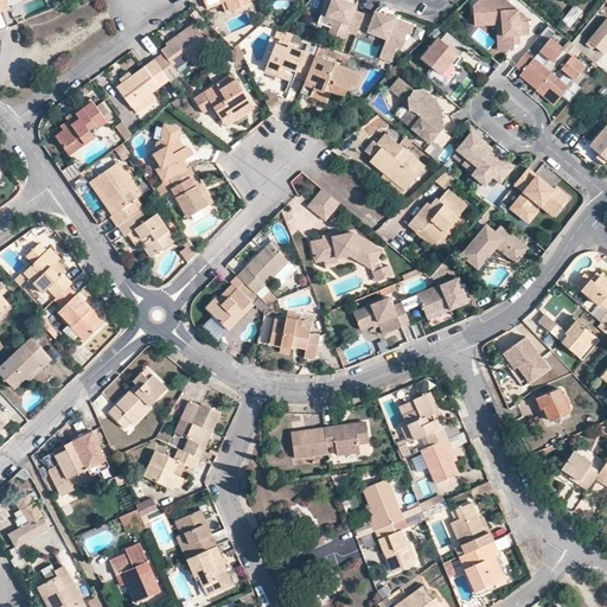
[(230,11),(249,4),(247,0),(203,0),(204,1),(206,8),(222,2),(225,13),(230,11)]
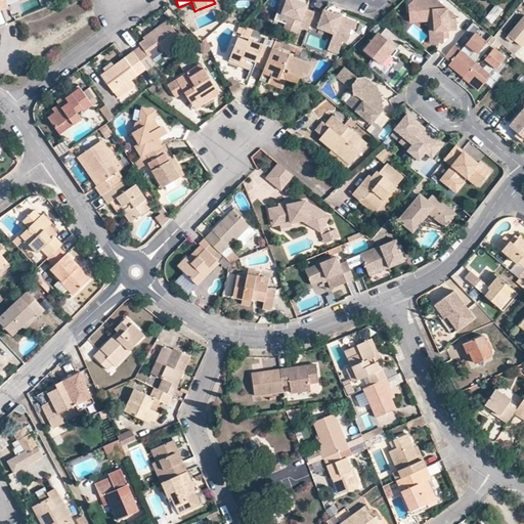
[(313,14),(314,12),(306,10),(307,4),(298,1),(297,5),(293,4),(294,0),(282,0),(278,13),(289,17),(287,22),(286,26),(298,30),(299,29),(307,32),(309,27),(313,14)]
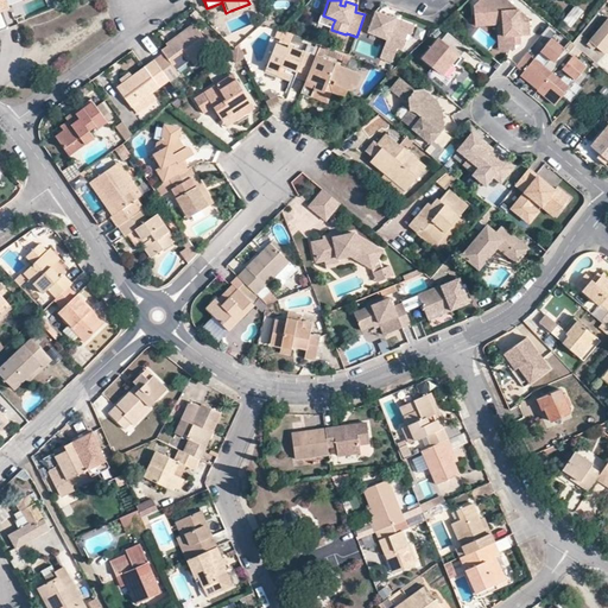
[(506,0),(479,0),(473,7),(473,10),(485,8),(485,16),(502,20),(504,36),(502,37),(504,51),(514,50),(514,44),(514,40),(520,39),(520,35),(530,35),(529,19),(506,0)]
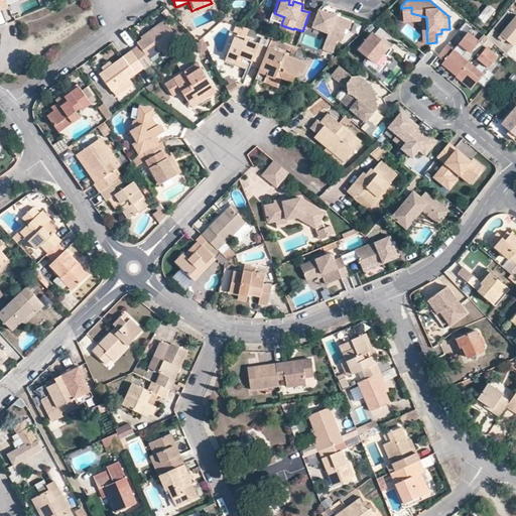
[(494,9),(488,4),(477,17),(484,23),(494,9)]
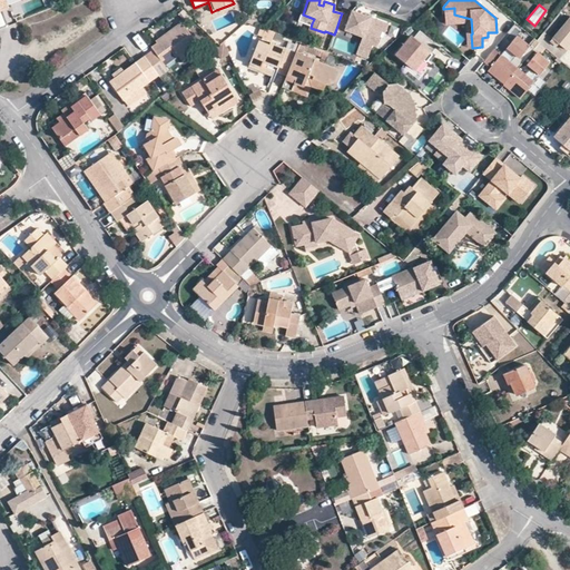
[(454,8),(443,9),(444,25),(465,23),(467,48),(472,48),(471,35),(472,33),(471,19),(454,15),(454,8)]
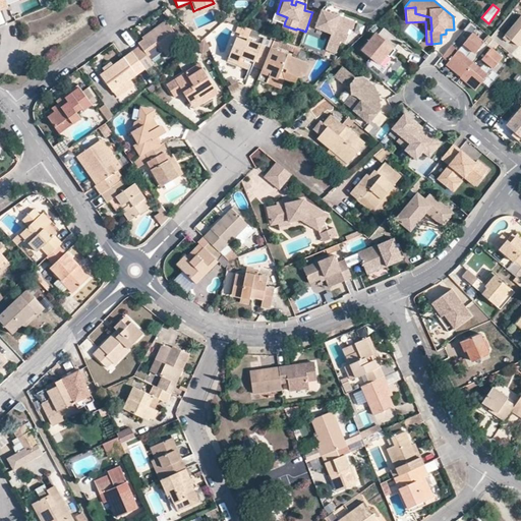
[(311,14),(307,26),(331,37),(330,39),(340,42),(345,44),(349,31),(352,32),(355,23),(321,10),(320,16),(311,14)]
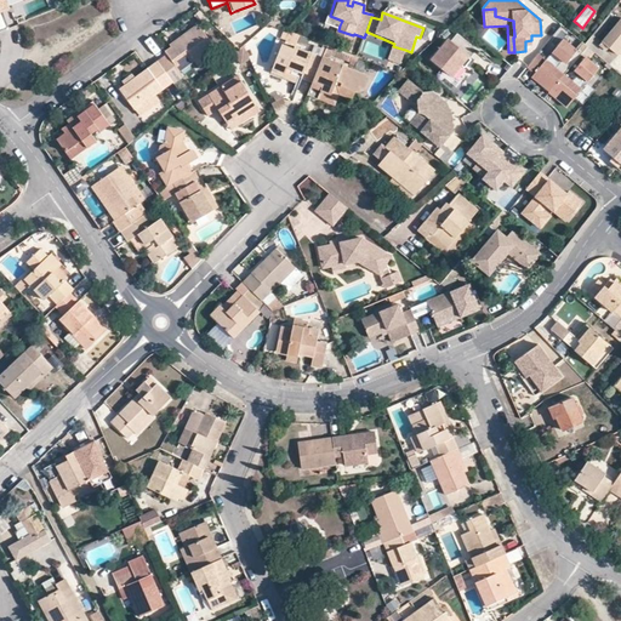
[(611,18),(608,15),(597,28),(592,34),(596,36),(611,18)]
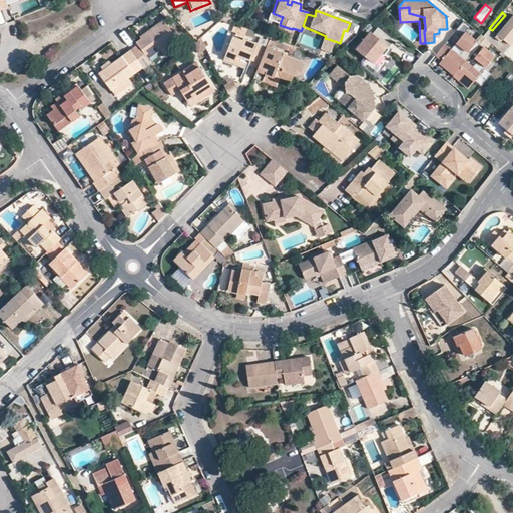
[(512,38),(512,15),(497,34),(500,36),(504,40),(509,44),(512,38)]
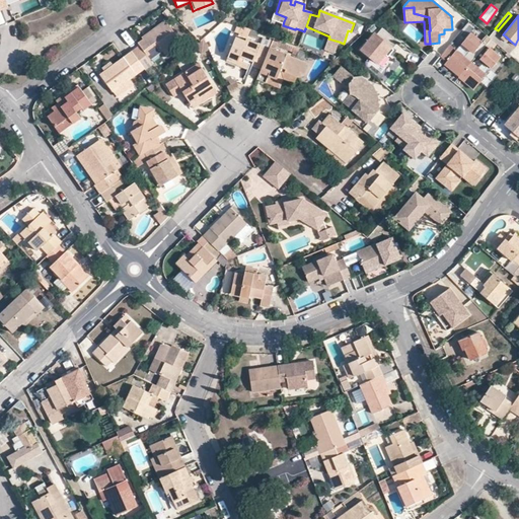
[(152,63),(150,60),(161,51),(163,54),(180,42),(168,25),(167,26),(163,21),(136,42),(139,46),(131,52),(144,69),(152,63)]
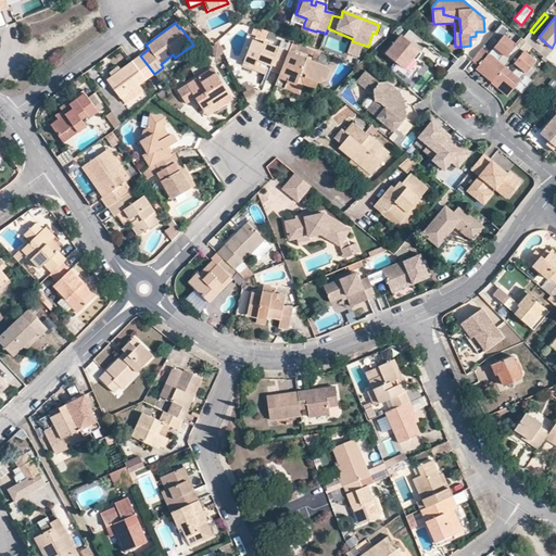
[(303,27),(301,32),(315,37),(316,32),(303,27)]
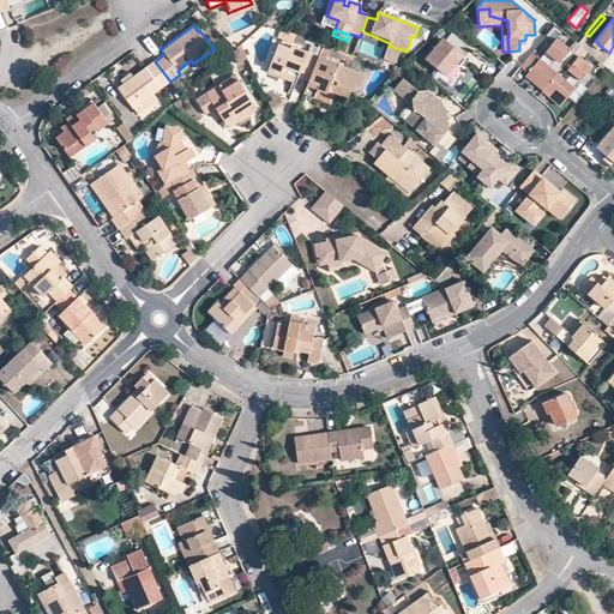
[(464,58),(471,49),(471,48),(449,30),(441,38),(444,40),(428,59),(446,74),(455,64),(459,67),(465,59),(464,58)]
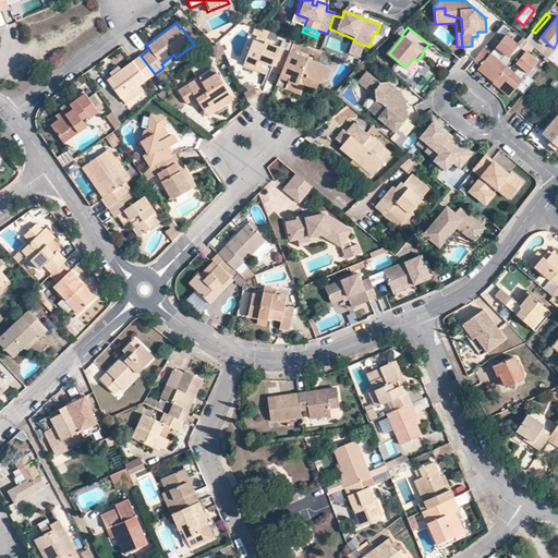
[(535,33),(532,31),(524,39),(526,41),(536,49),(544,39),(541,37),(535,33)]
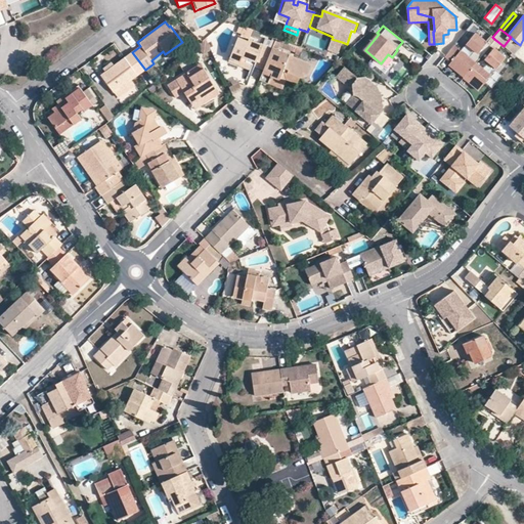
[(239,62),(241,59),(254,66),(263,70),(271,49),(267,47),(247,39),(247,41),(237,37),(229,58),(239,62)]
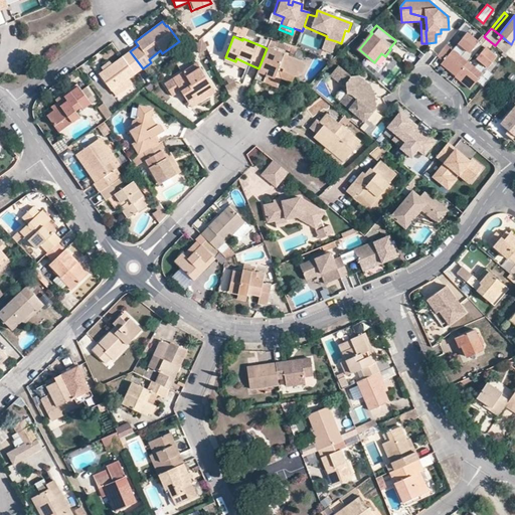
[(506,40),(502,36),(495,45),(499,49),(506,40)]
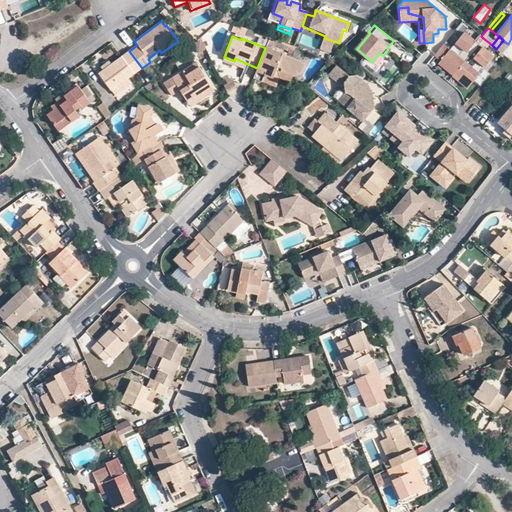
[(274,40),(269,38),(265,47),(270,49),(274,40)]
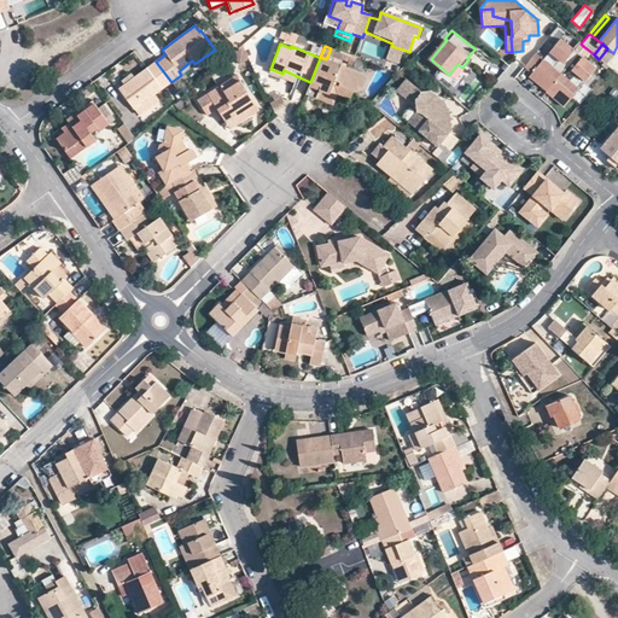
[(401,59),(403,50),(391,46),(389,54),(401,59)]
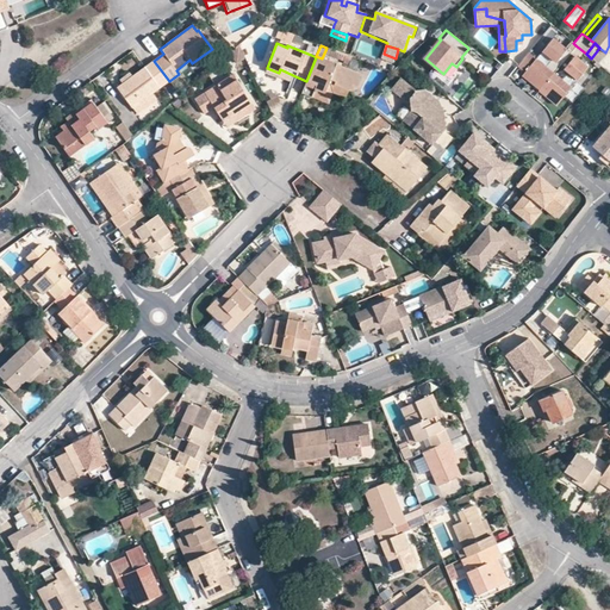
[(556,105),(571,87),(561,80),(568,72),(578,79),(587,67),(571,53),(541,89),(549,97),(548,98),(556,105)]
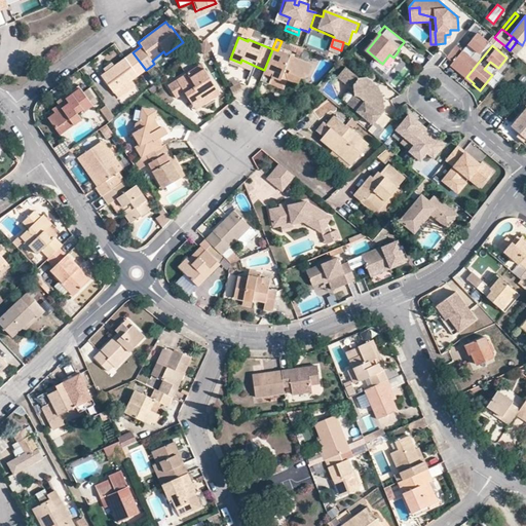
[(271,78),(279,81),(284,72),(300,78),(303,78),(308,75),(311,65),(272,49),(264,70),(260,80),(268,83),(271,78)]
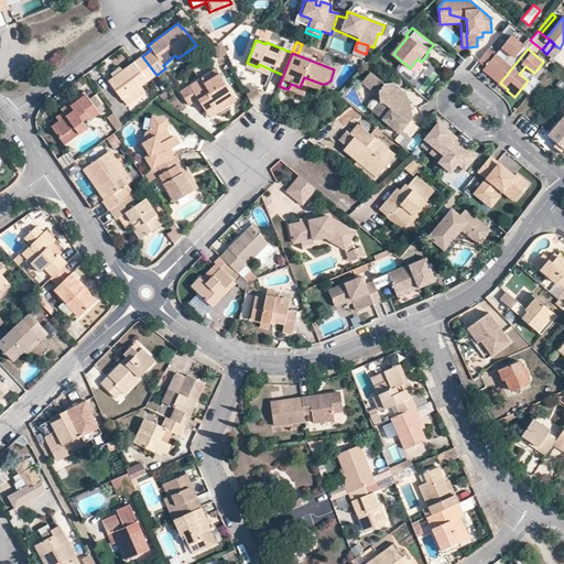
[(156,75),(142,56),(108,80),(122,99),(156,75)]
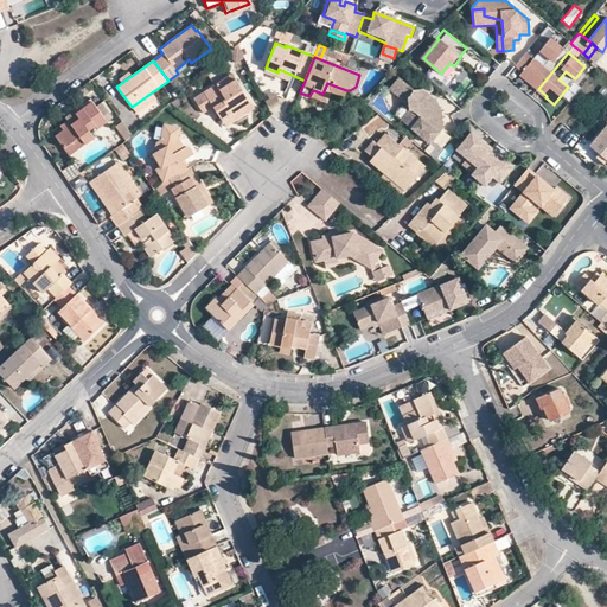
[(266,68),(264,70),(292,82),(294,76),(279,69),(278,72),(266,68)]
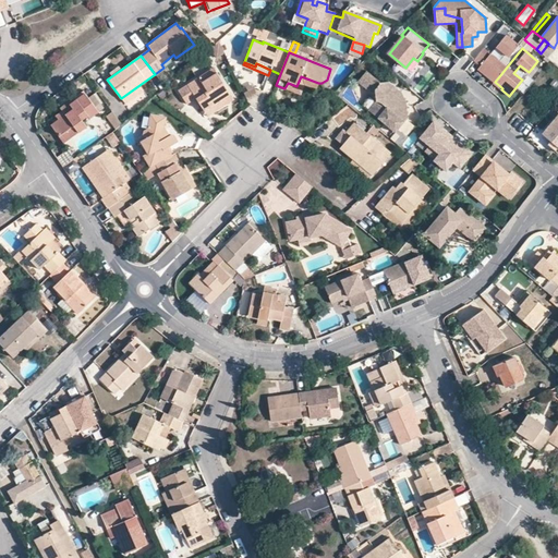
[(198,77),(202,83),(217,73),(213,68),(198,77)]
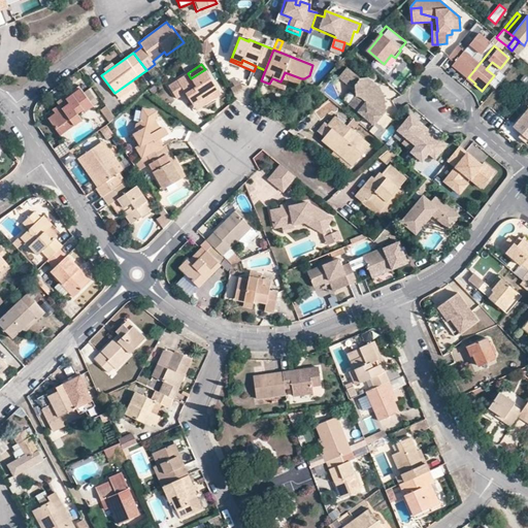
[(360,78),(348,67),(338,76),(347,85),(355,86),(356,96),(349,105),(373,126),(385,112),(384,97),(375,97),(372,94),(378,86),(367,76),(360,78)]
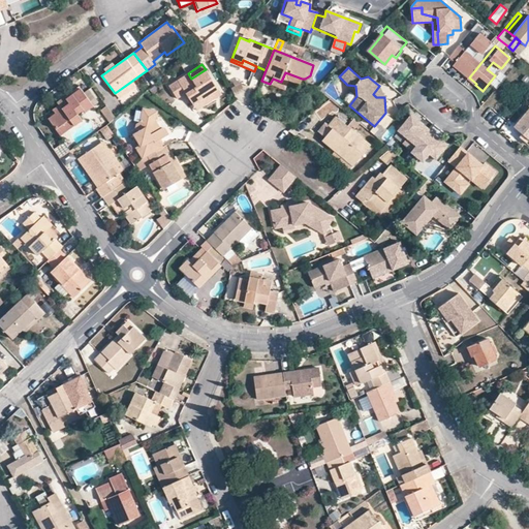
[(398,88),(406,80),(394,68),(386,75),(391,79),(390,80),(398,88)]
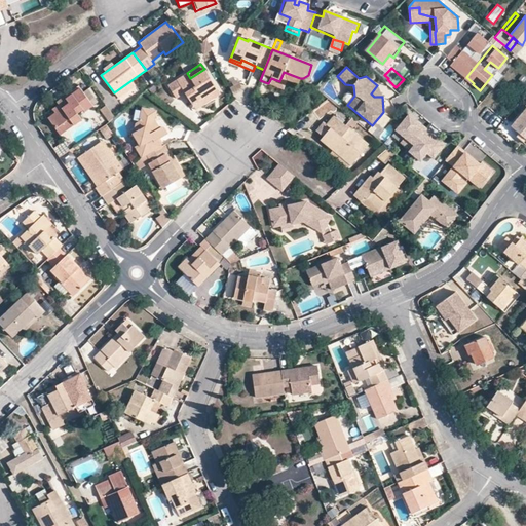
[(217,88),(204,69),(190,78),(187,73),(167,84),(176,99),(184,92),(191,104),(217,88)]
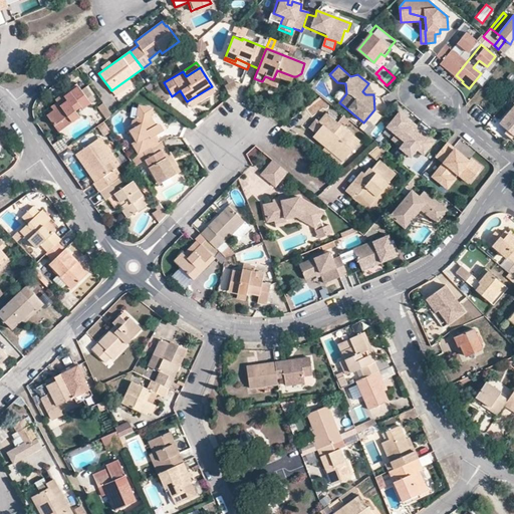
[(290,83),(293,76),(277,70),(273,79),(265,76),(262,81),(276,87),(280,79),(290,83)]
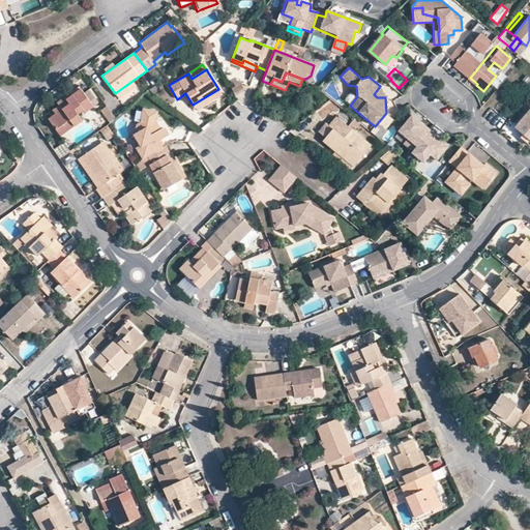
[(93,105),(79,86),(57,102),(59,106),(46,116),(60,136),(82,120),(77,114),(83,110),(85,112),(93,105)]
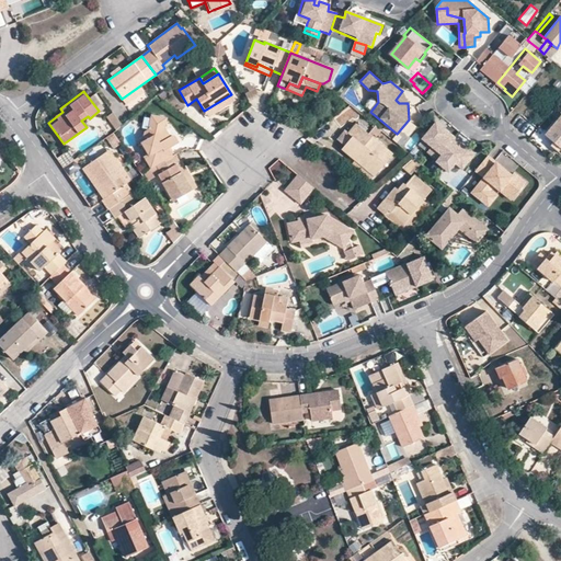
[(408,103),(402,91),(396,100),(399,103),(408,103)]
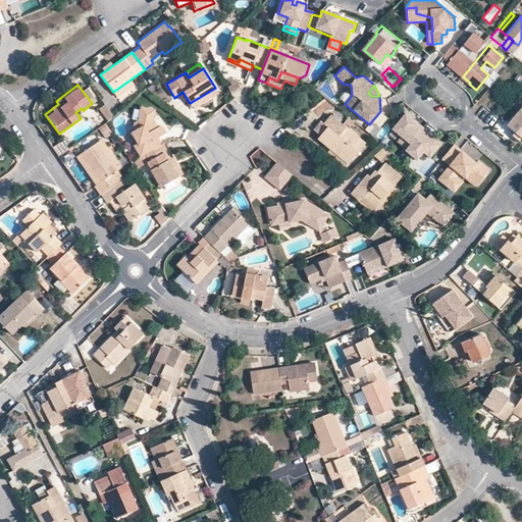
[(190,103),(194,108),(218,93),(215,88),(190,103)]
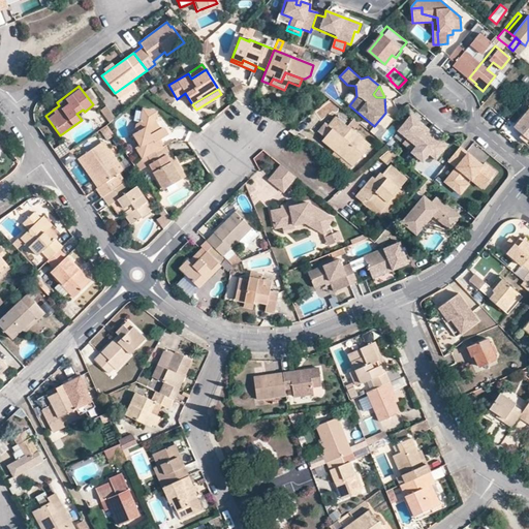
[(528,144),(528,143),(528,106),(515,123),(523,130),(519,135),(528,144)]
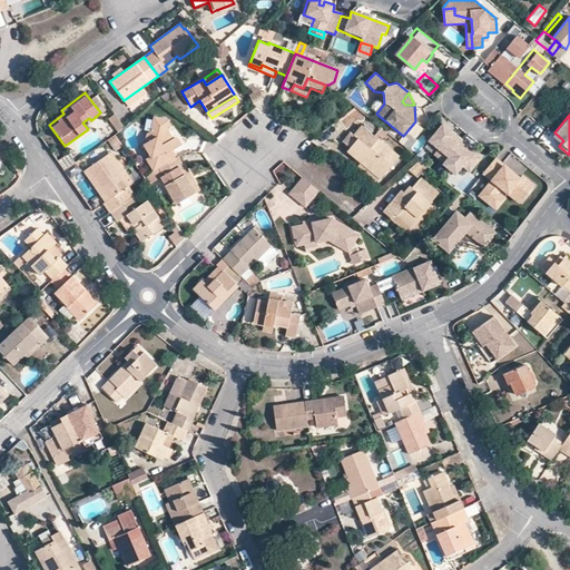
[(148,143),(144,146),(149,156),(146,158),(153,170),(175,158),(172,150),(173,149),(180,145),(176,136),(172,138),(169,139),(166,134),(166,129),(168,119),(154,116),(150,131),(146,133),(145,138),(148,143)]
